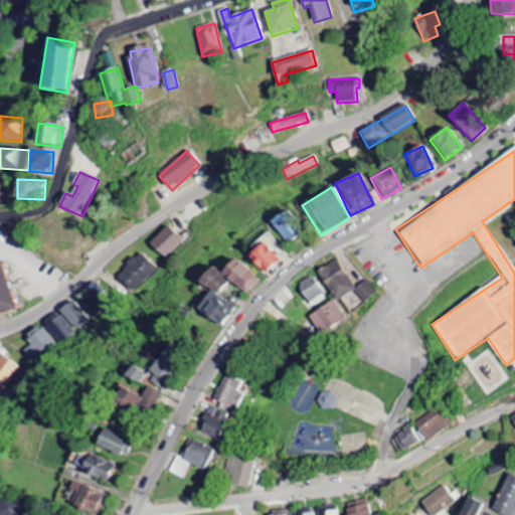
[(269,223),(284,245),(299,234),(284,212),(269,223)]
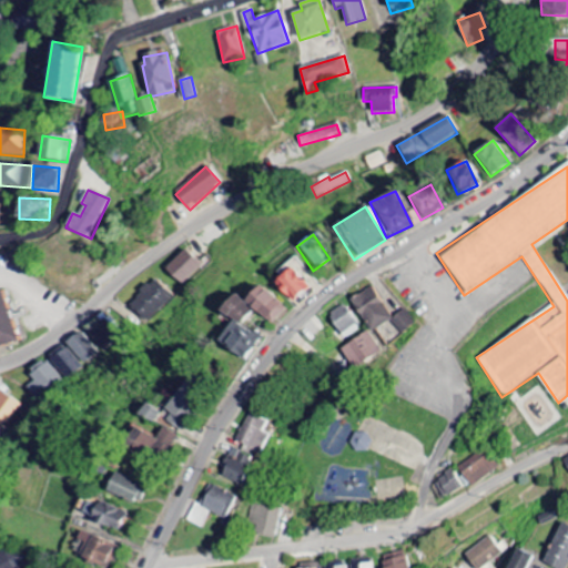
[(182,286),(202,265),(185,250),(165,270),(182,286)]
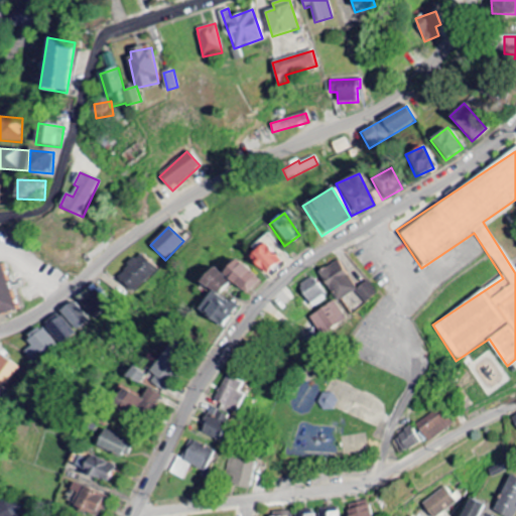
[(275,248),(265,235),(253,244),(256,248),(246,257),(260,275),(277,261),(269,252),(275,248)]
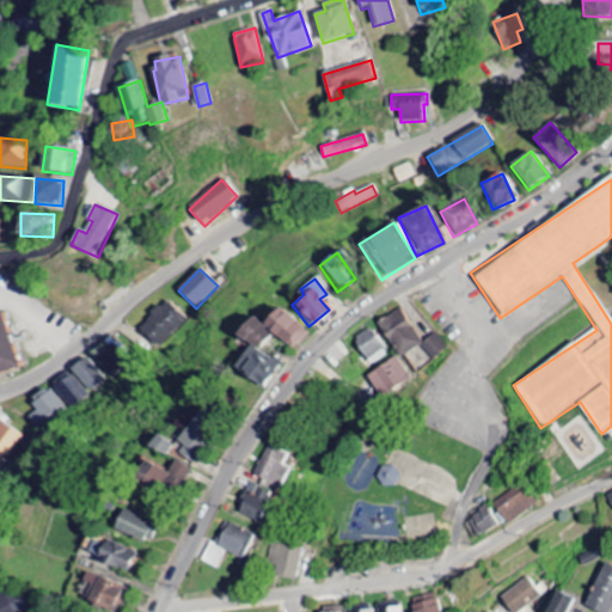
[(187,320),(167,300),(139,328),(158,348),(187,320)]
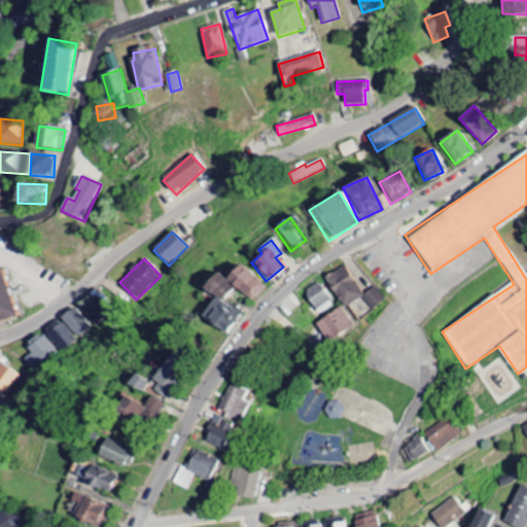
[(246,303),(260,289),(239,266),(223,279),(246,303)]
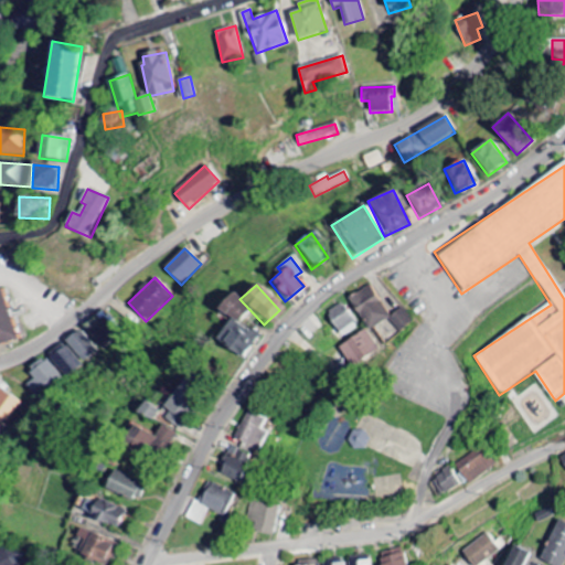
[(409,323),(401,308),(385,317),(368,286),(347,298),(365,331),(386,319),(394,332),(409,323)]
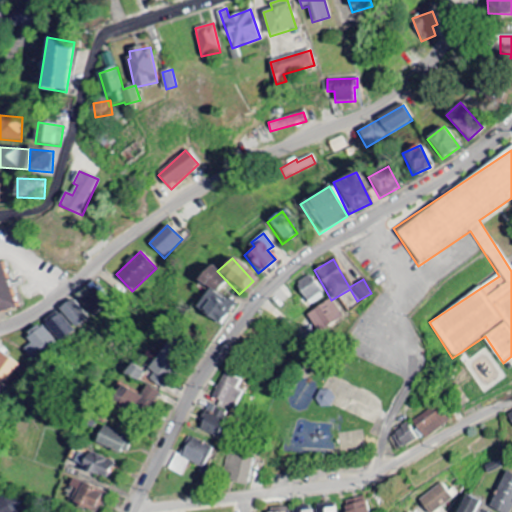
[(0,313),(14,309),(1,263),(0,263),(0,313)]
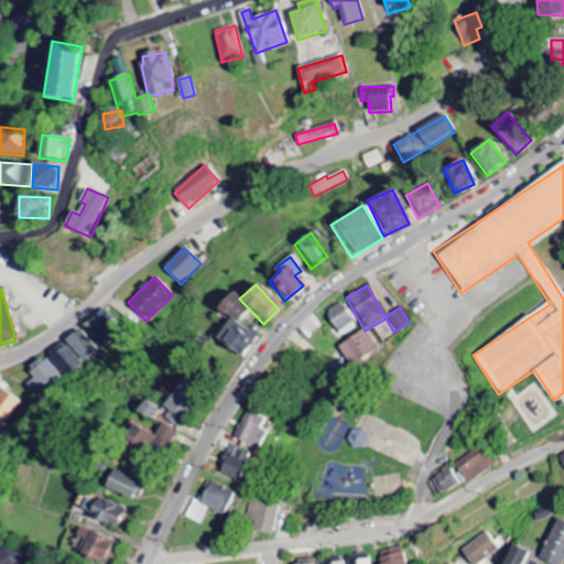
[(236,359),(253,337),(237,323),(248,308),(229,293),(215,310),(228,321),(213,339),(236,359)]
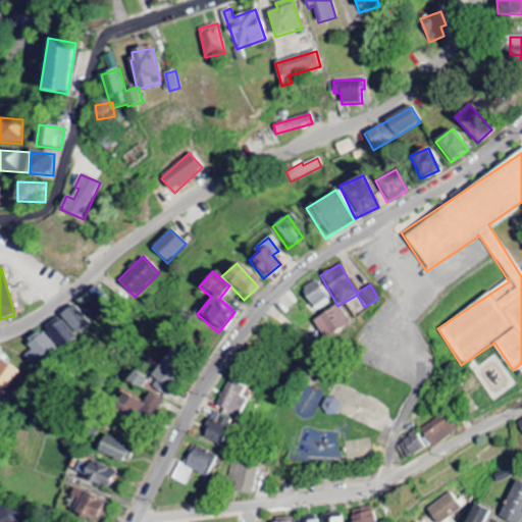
[(327,304),(313,280),(298,289),(313,313),(327,304)]
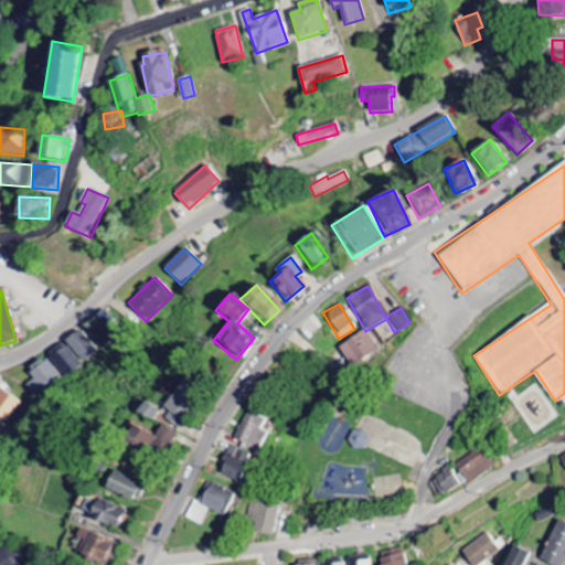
[(95,348),(117,341),(109,315),(88,321),(95,348)]
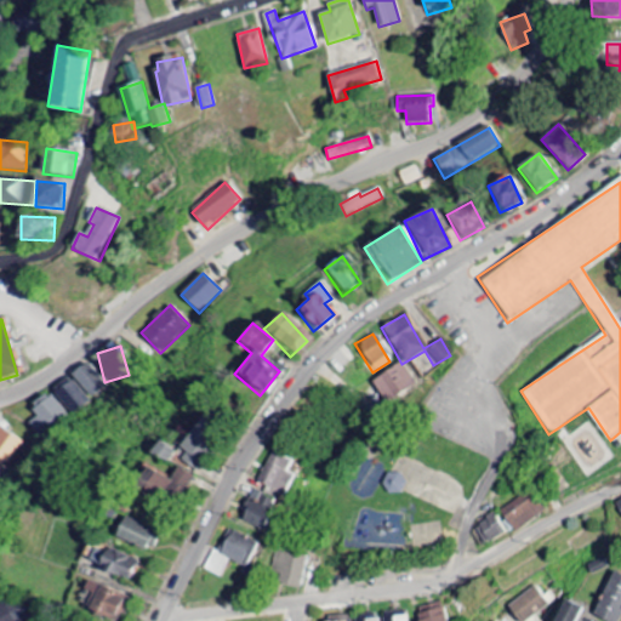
[(107,387),(90,363),(73,375),(90,399),(107,387)]
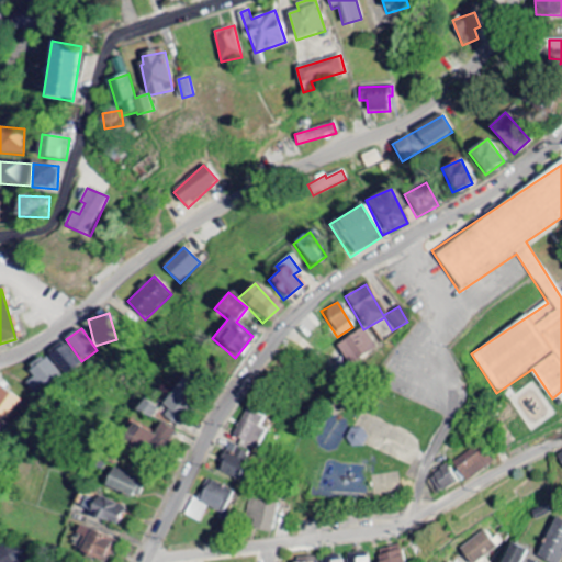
[(336,345),(349,366),(375,349),(362,328),(336,345)]
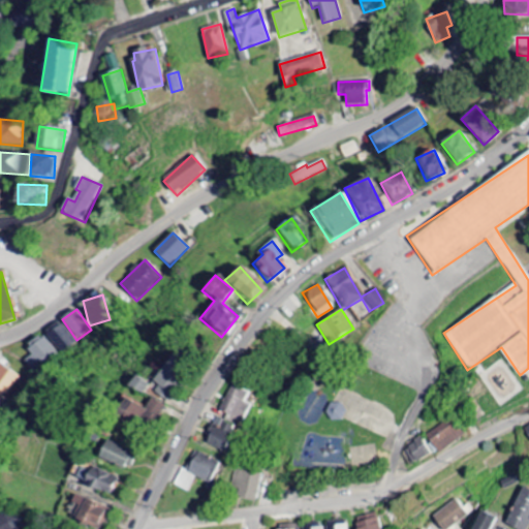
[(76,344),(64,322),(47,333),(60,354),(76,344)]
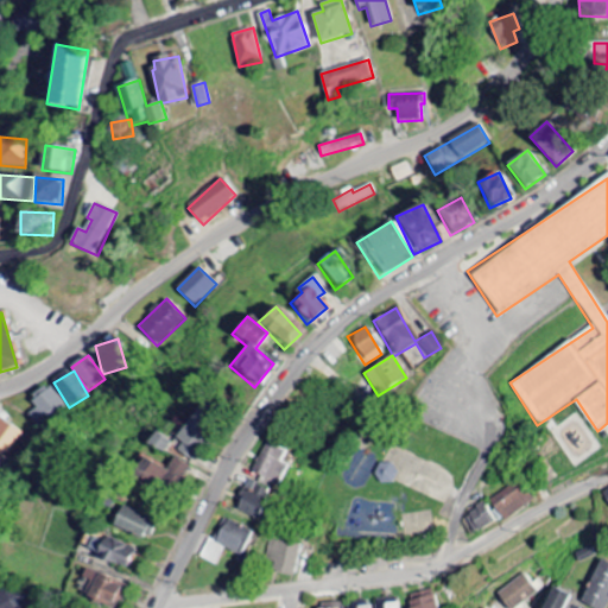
[(30,415),(42,431),(70,412),(51,385),(31,399),(38,409),(30,415)]
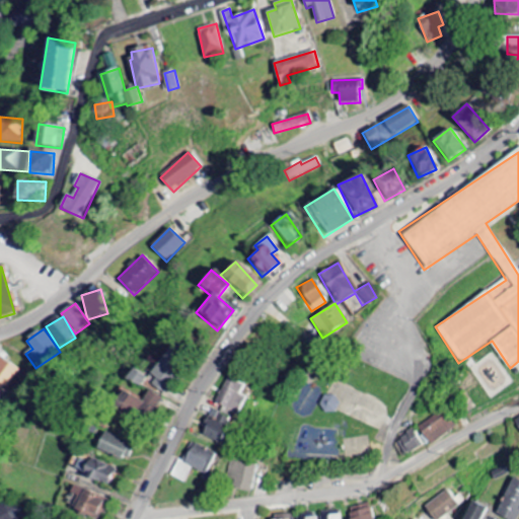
[(182,355),(165,345),(142,383),(159,394),(182,355)]
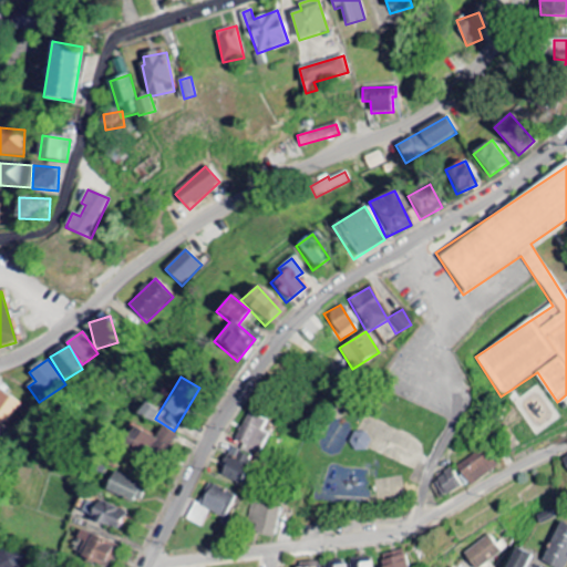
[(22,405),(0,389),(0,420),(8,426),(22,405)]
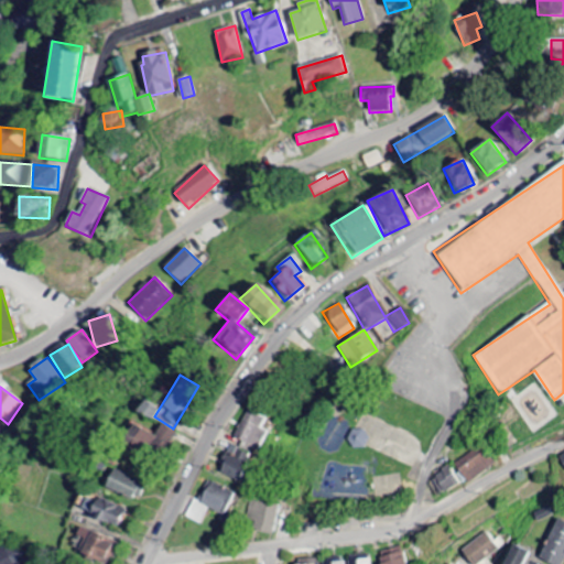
[(133,412),(148,421),(153,412),(140,403),(133,412)]
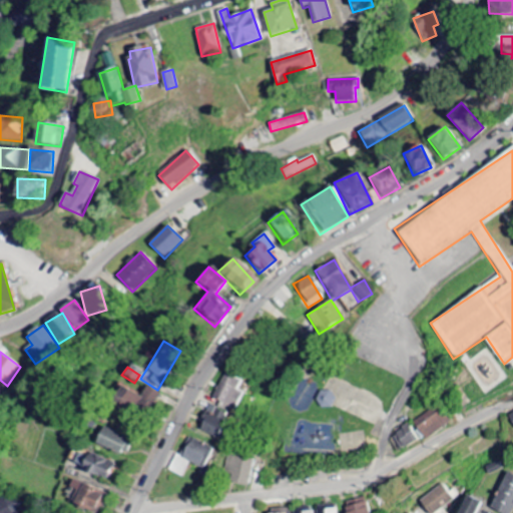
[(237,380),(218,374),(209,402),(233,410),(239,393),(234,391),(237,380)]
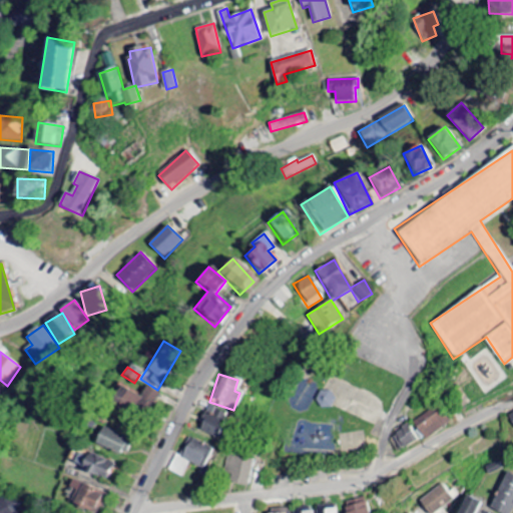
[(154,394),(140,387),(135,399),(117,390),(109,406),(141,421),(154,394)]
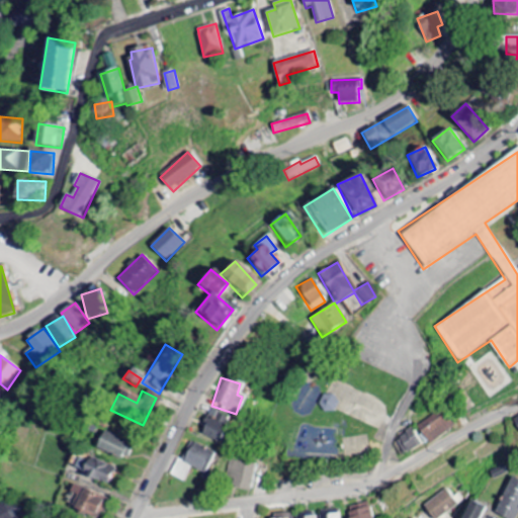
[(454,426),(440,409),(417,428),(431,445),(454,426)]
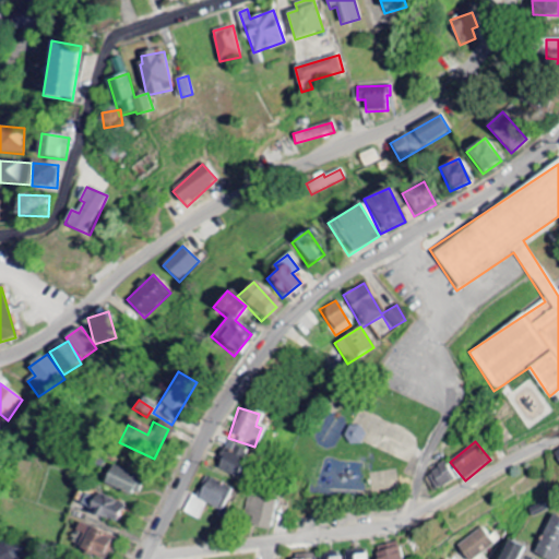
[(244,450),(222,442),(212,471),(234,478),(244,450)]
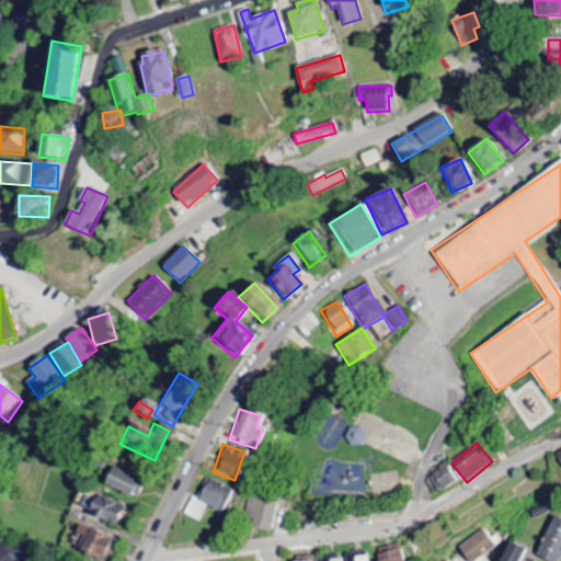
[(456,485),(449,467),(432,473),(437,491),(456,485)]
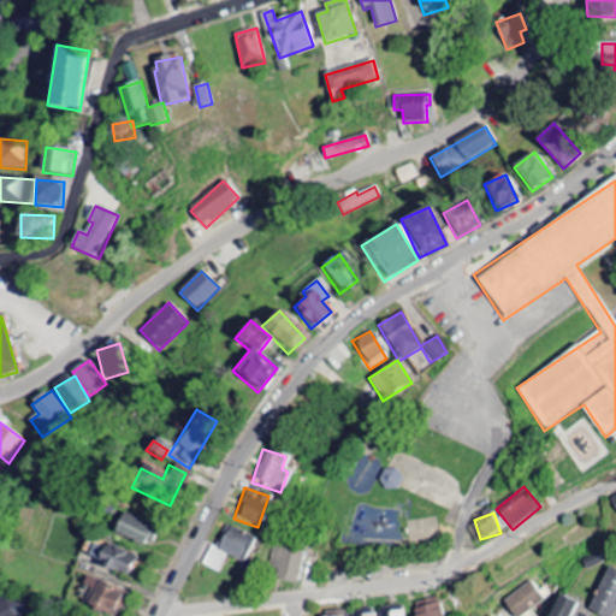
[(110,533),(142,550),(152,531),(119,514),(110,533)]
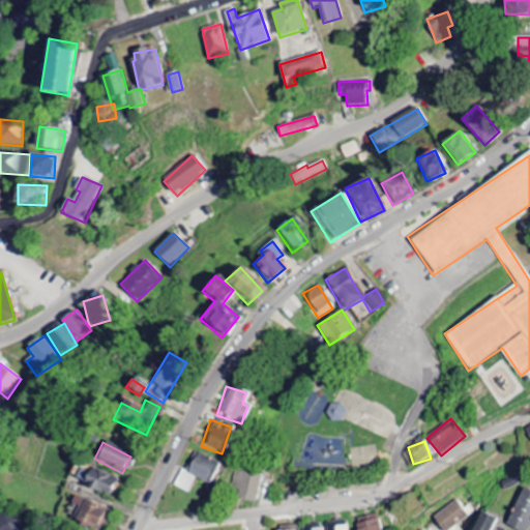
[(172,489),(185,495),(192,479),(207,487),(217,465),(188,452),(172,489)]
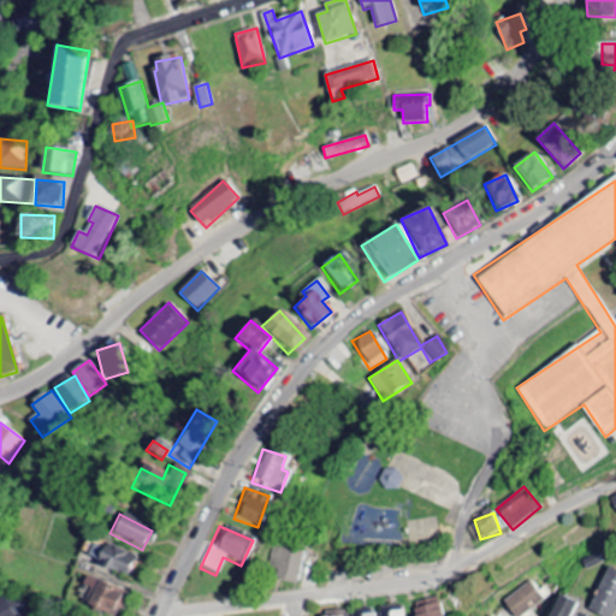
[(123,576),(130,557),(90,543),(83,562),(123,576)]
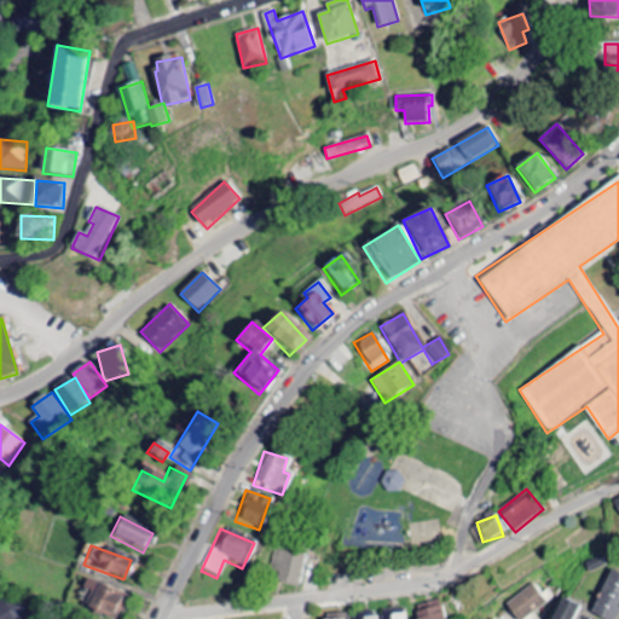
[(306,556),(273,550),(268,572),(278,574),(276,583),(300,586),(306,556)]
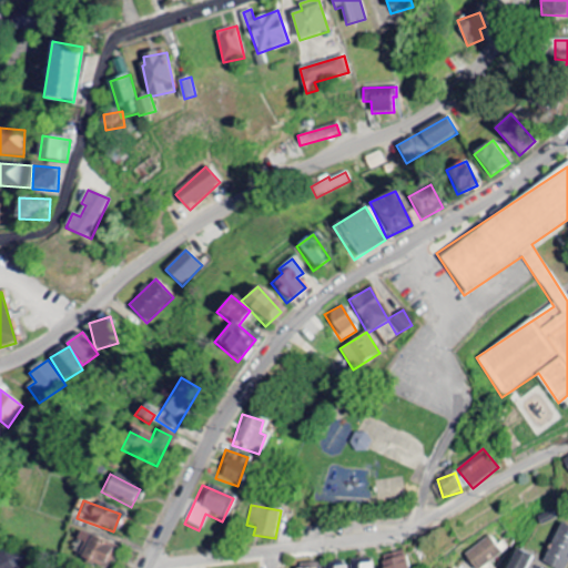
[(553,567),(567,567),(567,526),(559,524),(546,566),(553,567)]
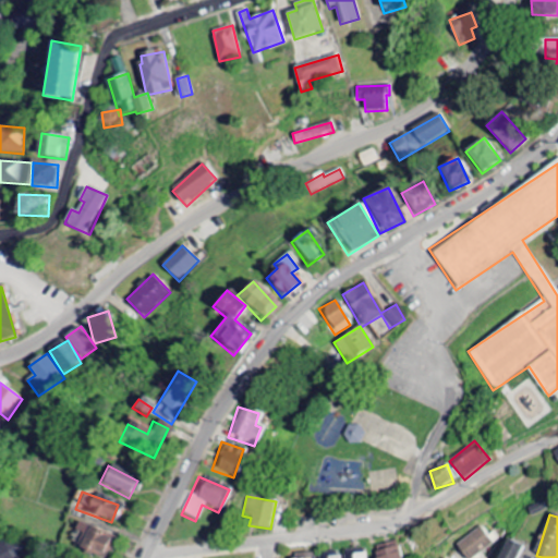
[(73,550),(91,557),(102,557),(111,538),(75,524),(72,532),(80,535),(73,550)]
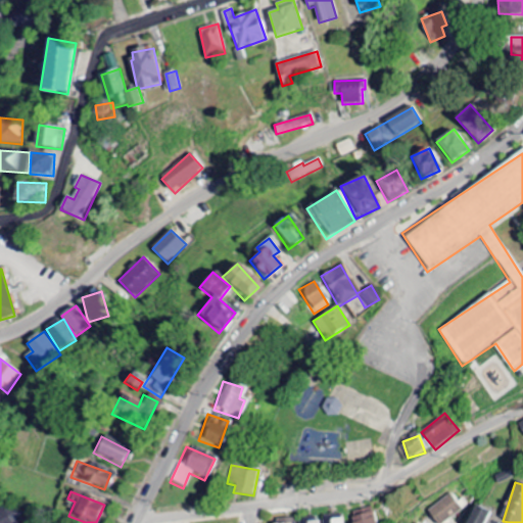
[(436,522),(445,522),(463,508),(449,493),(428,513),(436,522)]
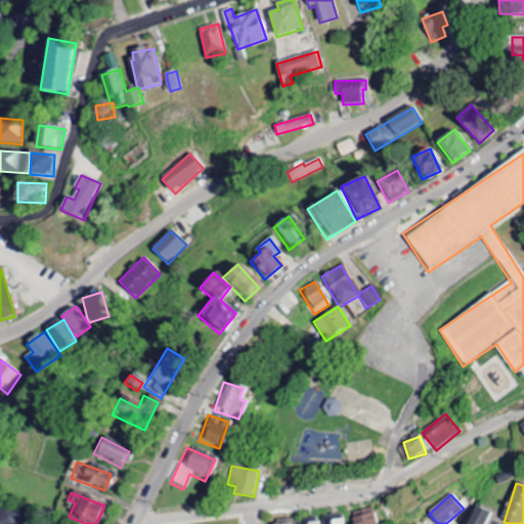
[(0,523),(24,523),(22,507),(0,509),(0,523)]
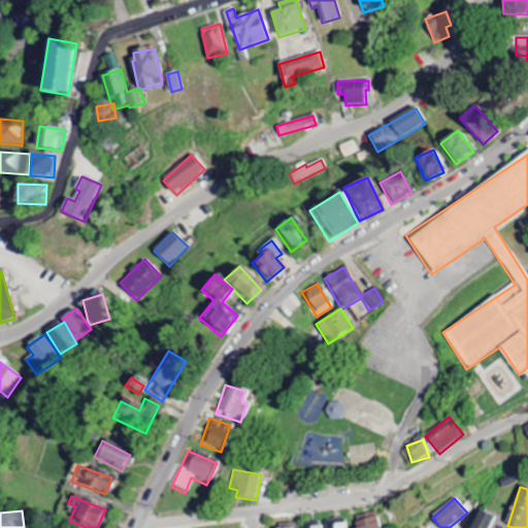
[(471,527),(489,527),(495,518),(480,510),(471,527)]
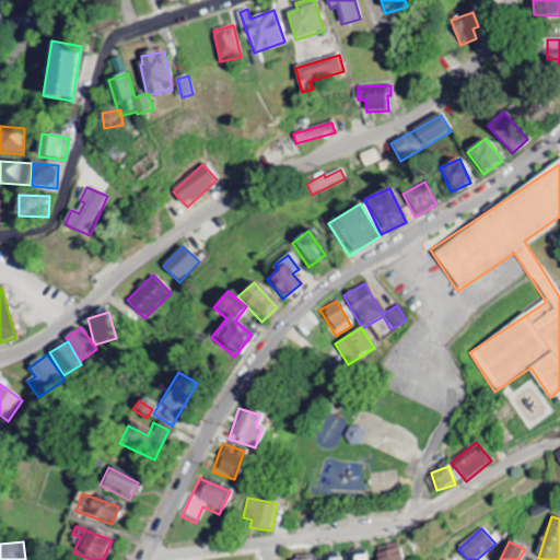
[(378,559),(403,559),(397,544),(376,550),(378,559)]
